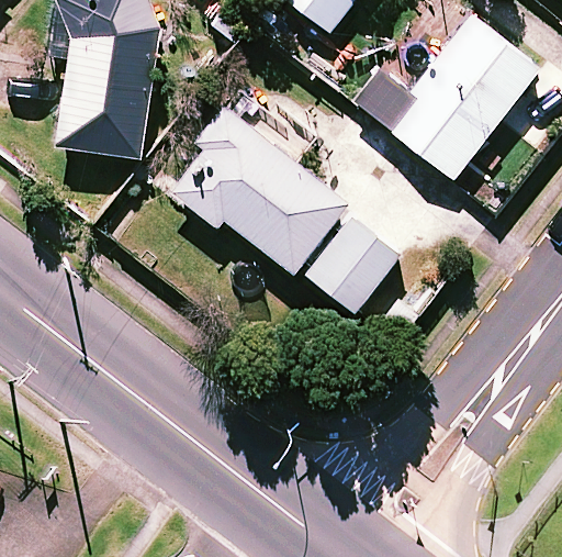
[(54,147),(139,160),(160,28),(150,0),(56,0),(71,39),(54,147)]
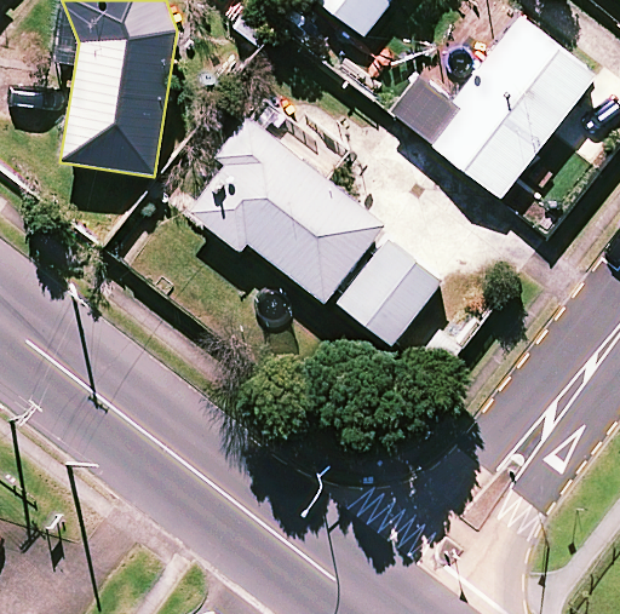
[(314,0),(363,39),(392,0),(314,0)]
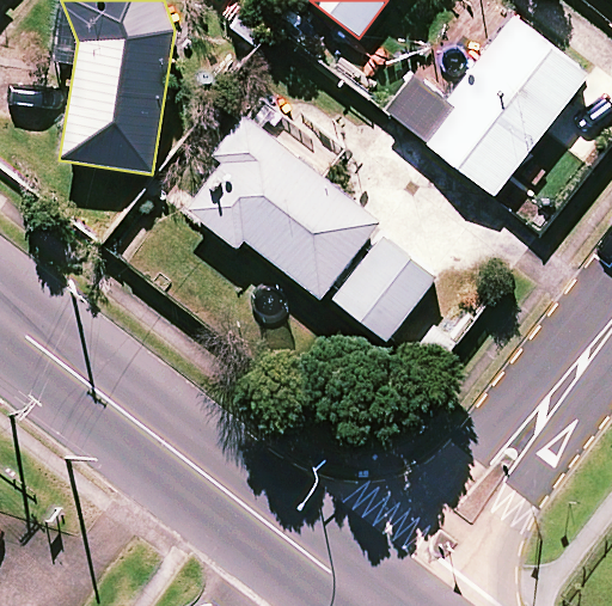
[(490,195),(585,74),(510,17),(416,138),(490,195)]
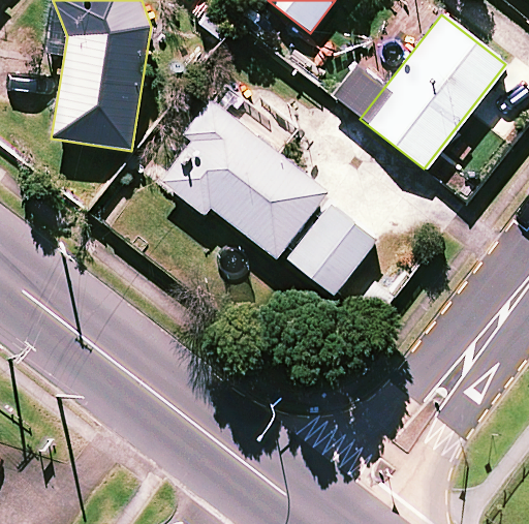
[(273,256),(324,190),(209,100),(182,133),(191,141),(165,175),(160,181),(204,215),(210,208),(273,256)]
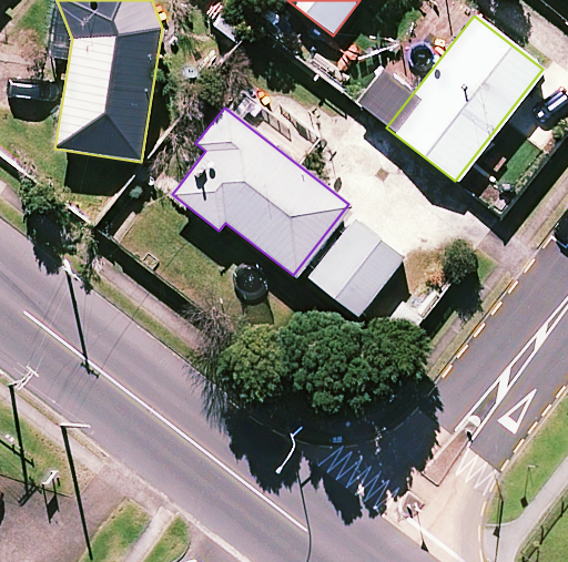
[(308,278),(357,316),(404,257),(355,218),(308,278)]
